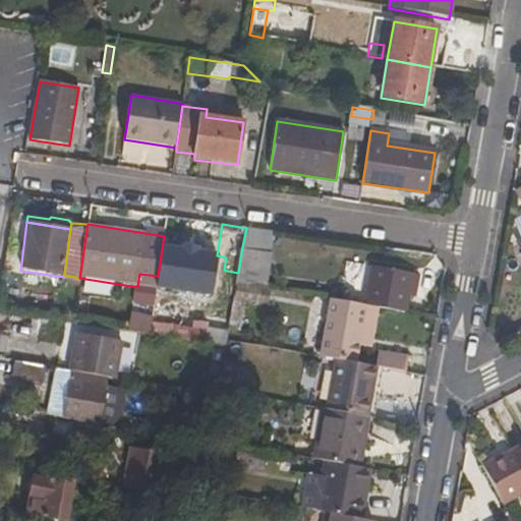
[(236,283),(267,288),(272,251),(242,247),(238,273),(236,283)]
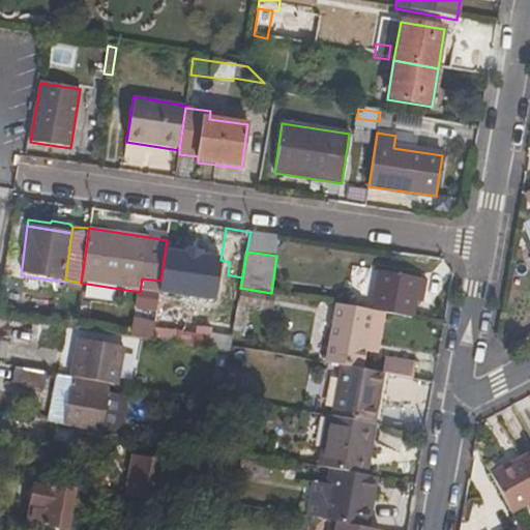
[(429,280),(376,270),(370,311),(374,312),(414,318),(417,301),(425,302),(429,280)]
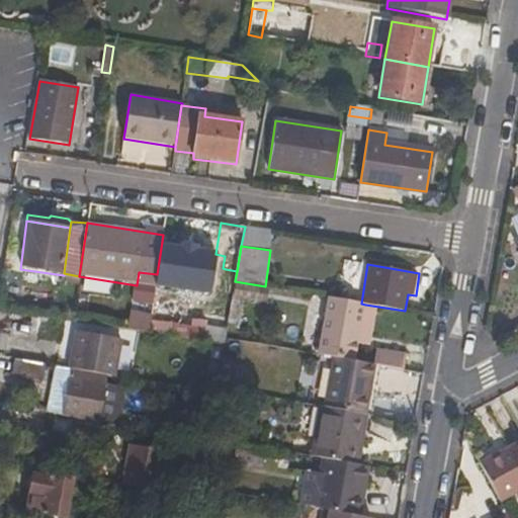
[(226,269),(224,281),(235,283),(235,281),(237,271),(226,269)]
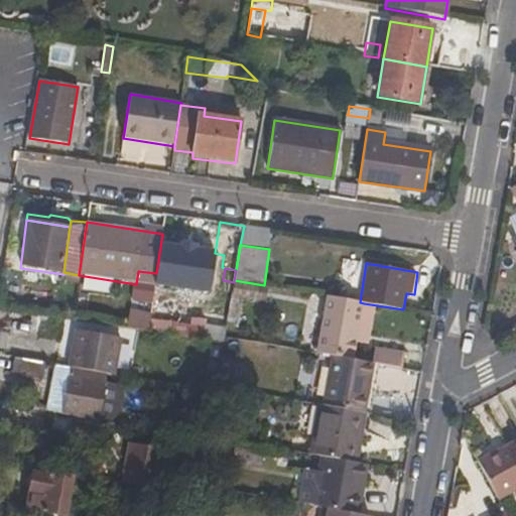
[(149,318),(147,332),(223,344),(224,337),(226,326),(191,319),(192,311),(227,317),(234,282),(223,280),(199,276),(195,297),(183,295),(178,324),(163,320),(149,318)]
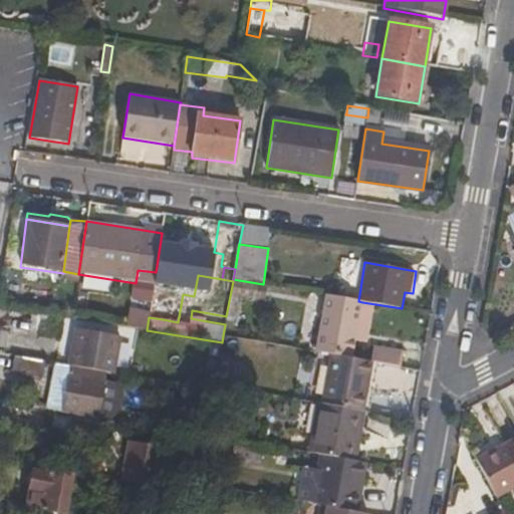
[(358,301),(324,295),(314,351),(331,354),(352,358),(362,302),(358,301)]
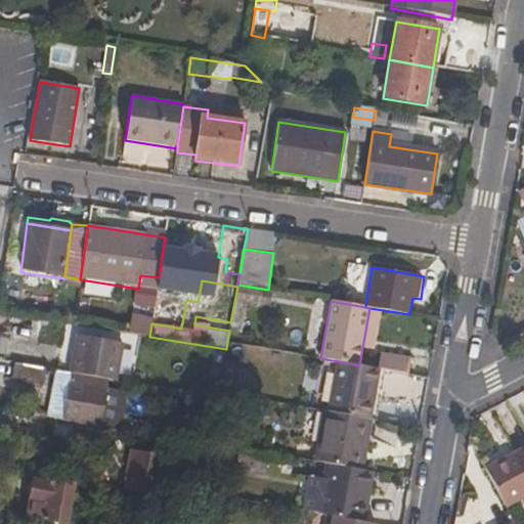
[(151,323),(166,325),(168,310),(155,308),(153,321),(151,323)]
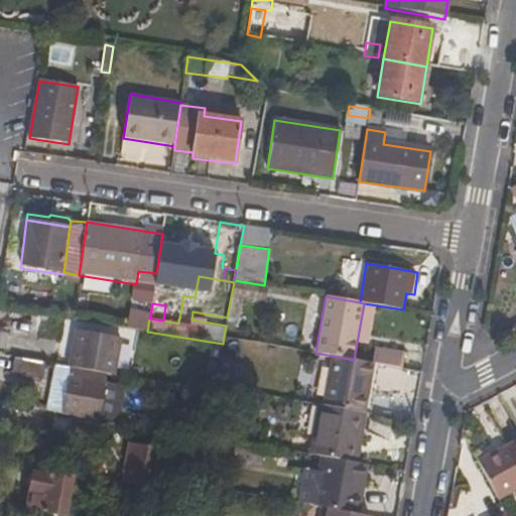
[(128,329),(147,332),(149,318),(150,316),(131,313),(128,329)]
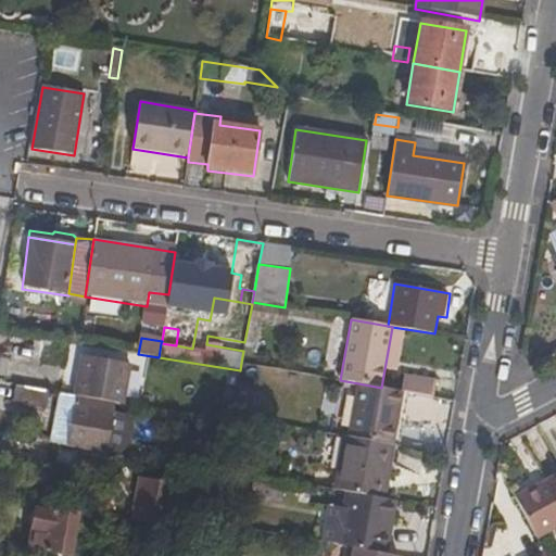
[(130,365),(80,355),(74,395),(116,403),(125,405),(130,365)]
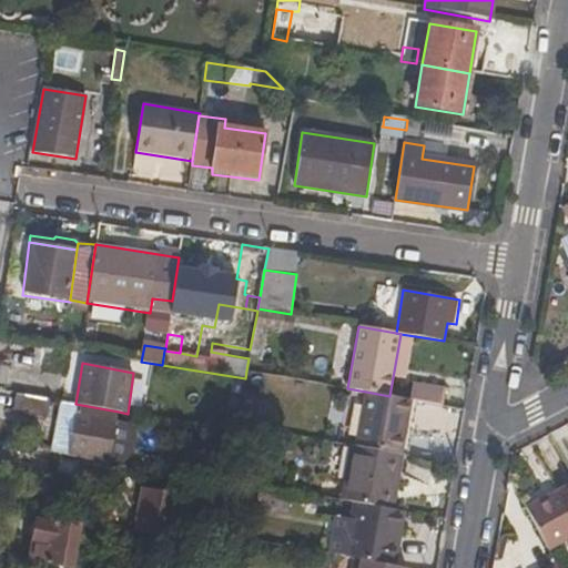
[(409,399),(444,406),(447,388),(413,383),(409,399)]
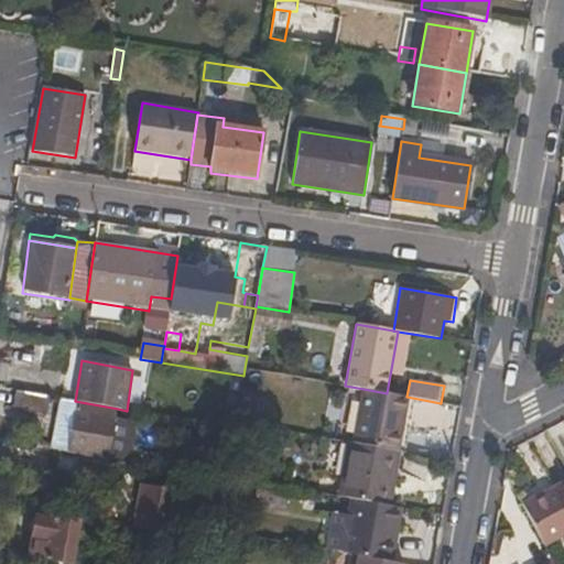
[(354,443),(398,451),(407,397),(387,393),(364,389),(354,443)]
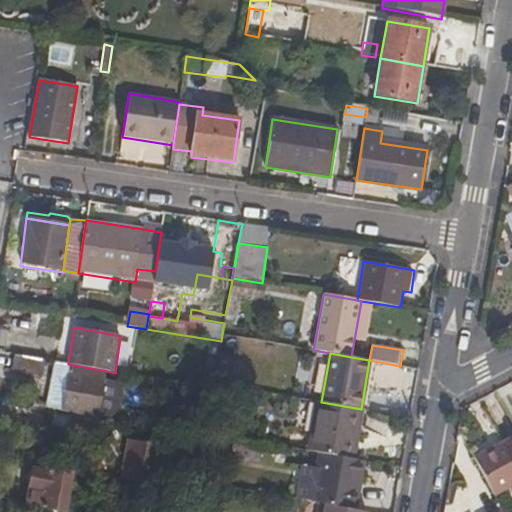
[(11,373),(42,378),(46,360),(15,354),(11,373)]
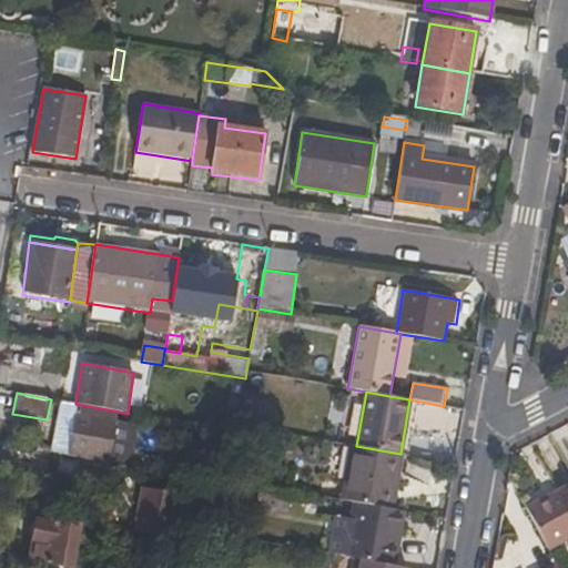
[(75,404),(60,401),(50,454),(109,464),(119,412),(75,404)]
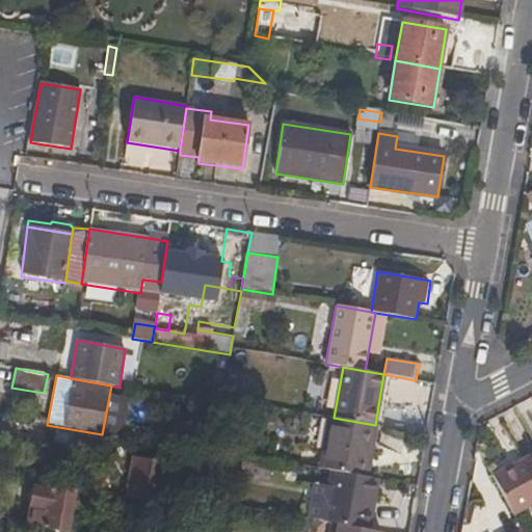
[(431,403),(434,383),(428,382),(425,402),(431,403)]
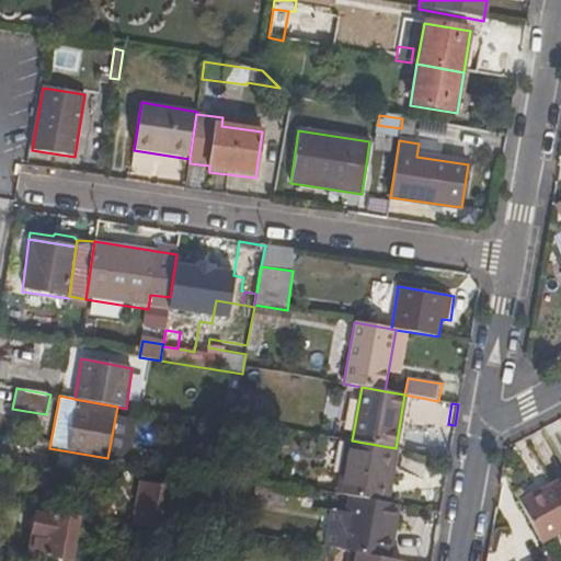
[(352,441),(347,441),(338,494),(350,496),(386,503),(396,448),(352,441)]
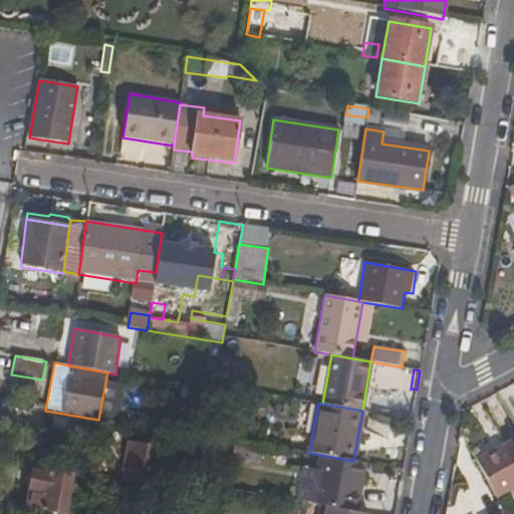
[(513,439),(475,460),(495,499),(513,488),(513,439)]
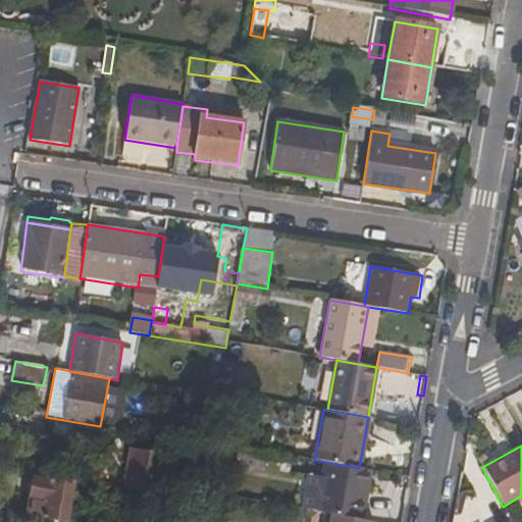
[(161,494),(167,455),(131,448),(124,488),(161,494)]
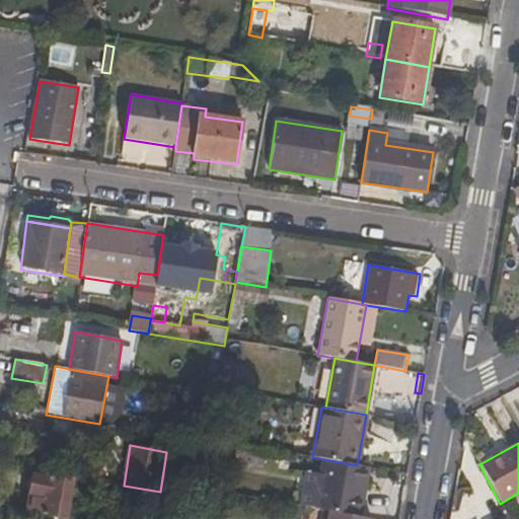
[(357,465),(323,459),(314,509),(322,511),(361,517),(369,467),(357,465)]
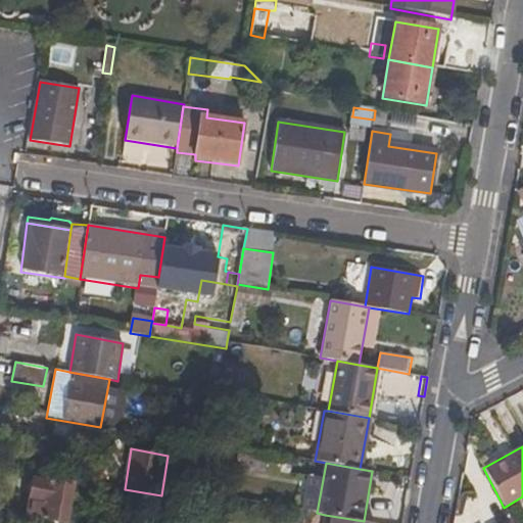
[(407,495),(410,477),(402,476),(400,494),(407,495)]
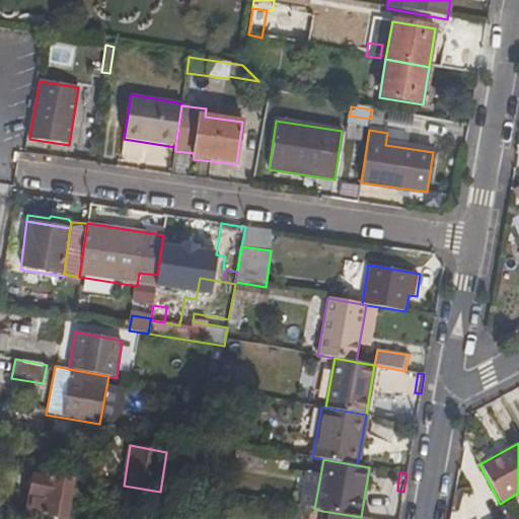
[(66,518),(72,480),(33,473),(27,513),(33,514),(31,518),(50,518),(51,517),(64,518),(66,518)]
